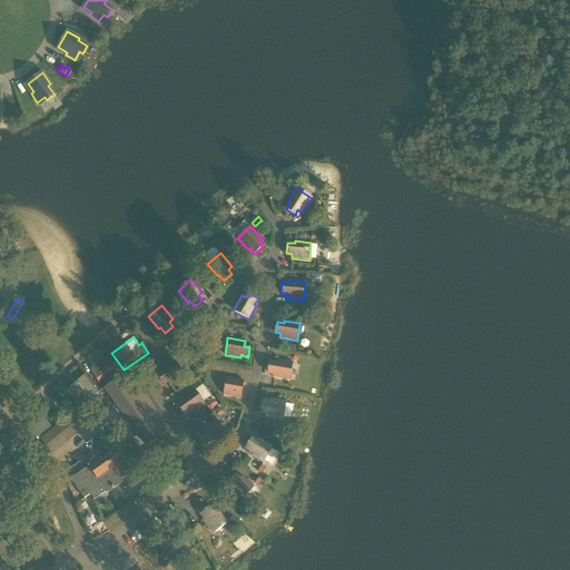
[(95,376),(104,389),(123,374),(109,356),(102,362),(100,362),(98,363),(98,365),(97,366),(101,372),(95,376)]
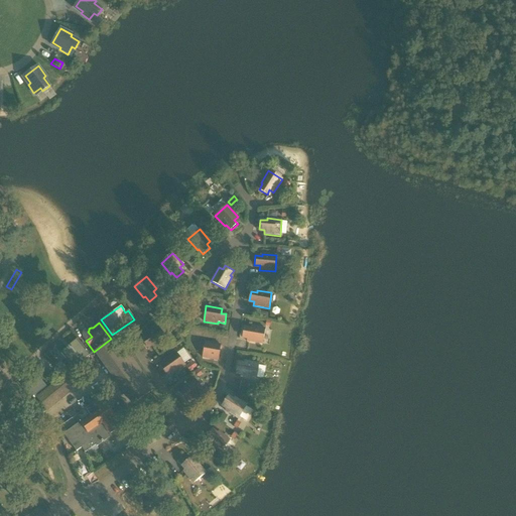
[(153,348),(166,339),(157,326),(145,334),(146,336),(141,339),(146,347),(150,344),(153,348)]
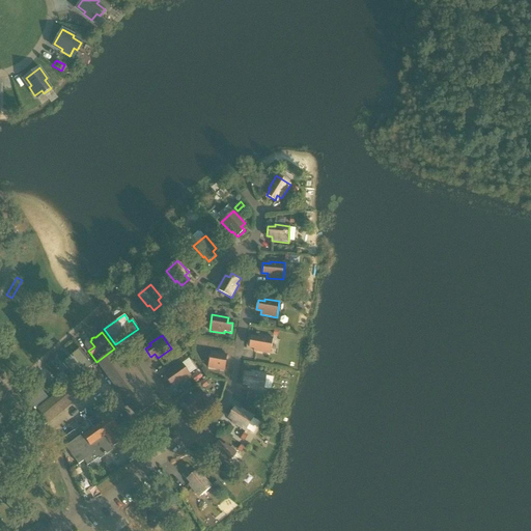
[(270,354),(273,338),(258,335),(258,337),(251,336),(250,345),(255,346),(254,352),(270,354)]
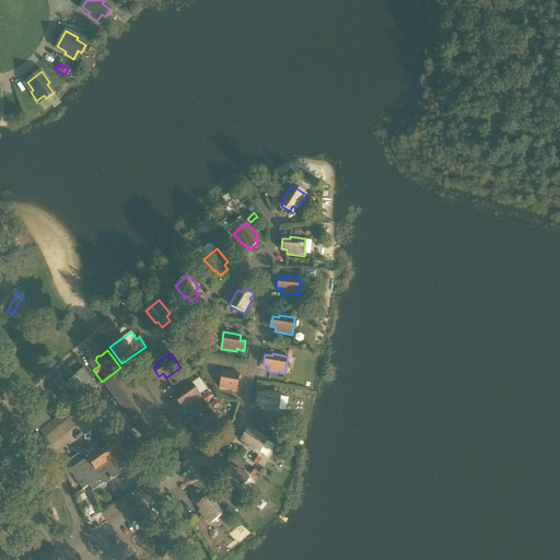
[(143,440),(168,422),(126,364),(120,368),(102,382),(143,440)]
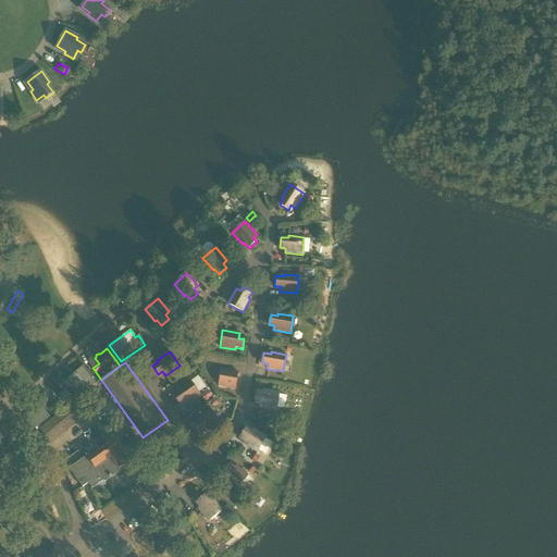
[(72,396),(67,392),(61,399),(65,404),(67,406),(78,397),(98,383),(83,366),(65,381),(75,394),(72,396)]
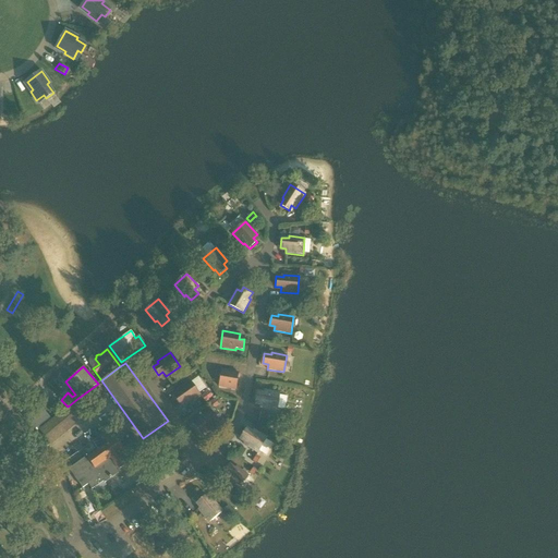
[(235,390),(239,373),(221,370),(219,387),(235,390)]
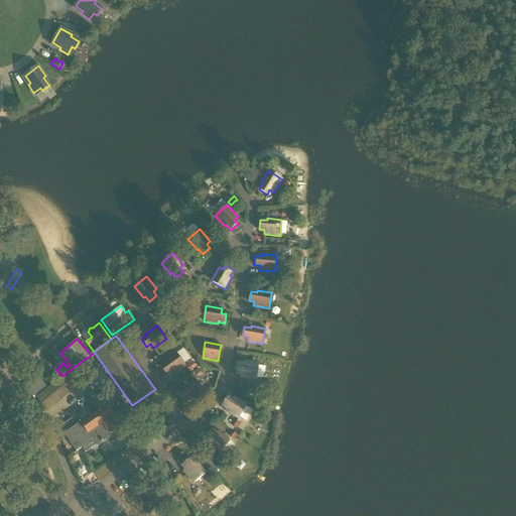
[(172,374),(185,365),(175,352),(164,361),(165,362),(160,366),(165,374),(169,371),(172,374)]
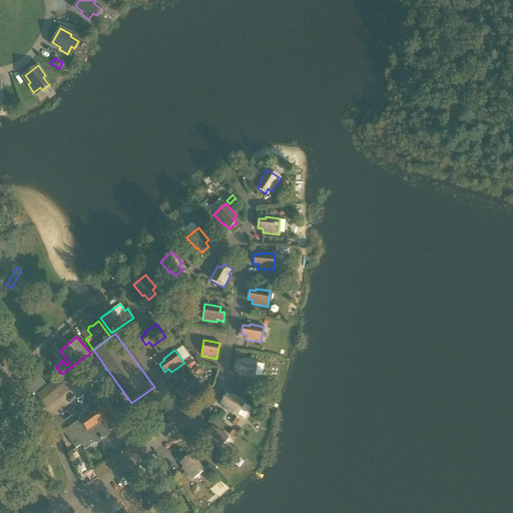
[(243,361),(236,360),(234,369),(239,370),(239,375),(254,378),(258,362),(243,360),(243,361)]
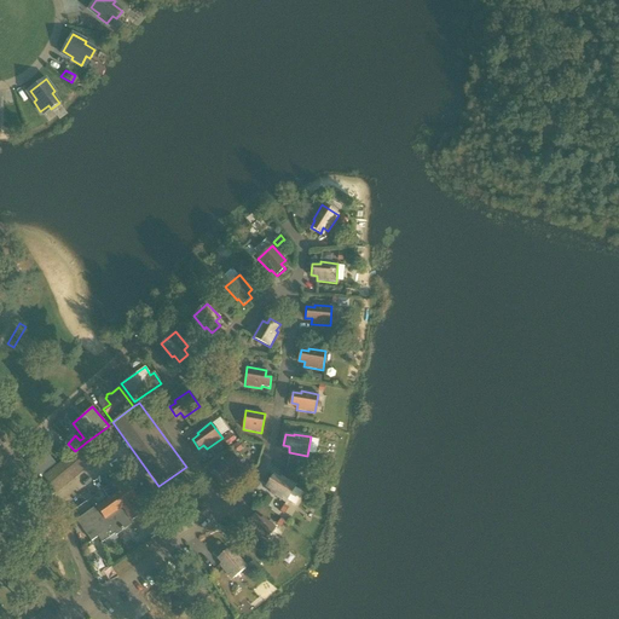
[(59,464),(44,478),(57,495),(99,461),(86,444),(67,460),(59,464)]
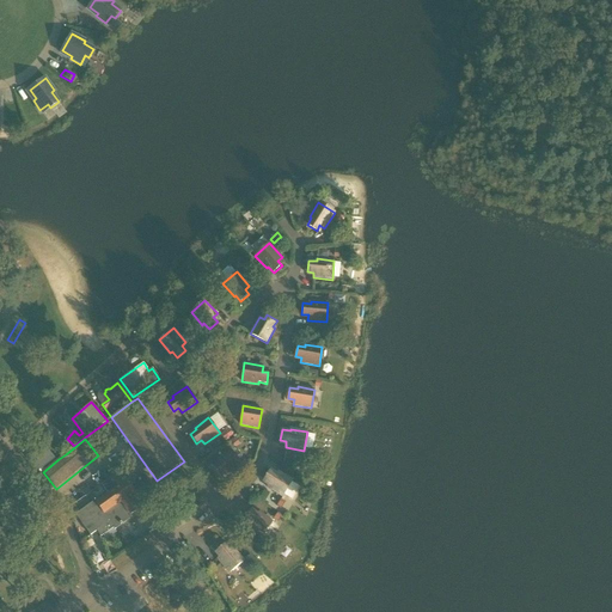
[(26,456),(38,471),(54,458),(42,442),(26,456)]
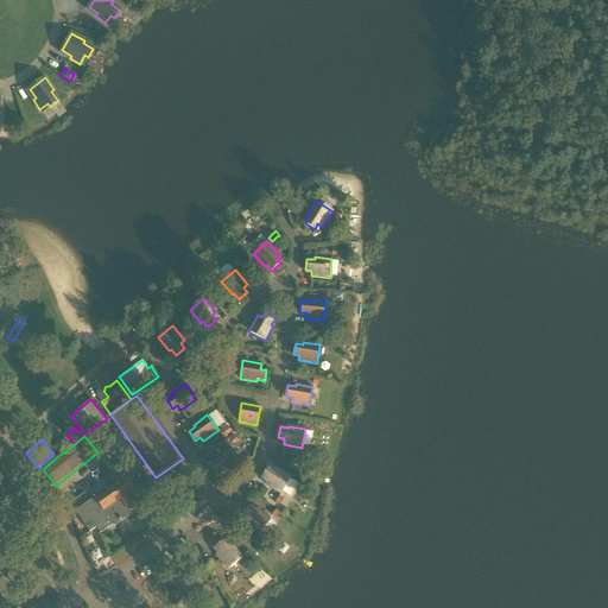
[(65,451),(59,444),(52,449),(58,456),(65,451)]
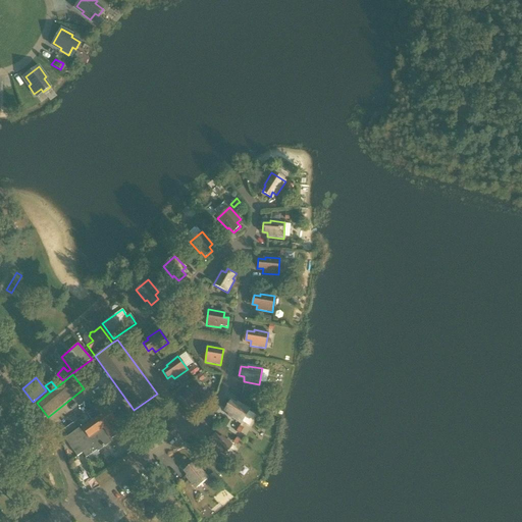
[(194,406),(207,397),(197,383),(186,392),(187,394),(181,398),(187,405),(191,402),(194,406)]
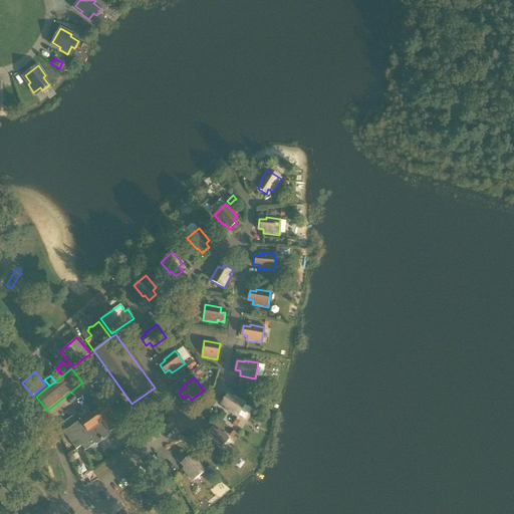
[(233,398),(227,395),(222,403),(227,405),(224,409),(238,417),(246,404),(234,397),(233,398)]
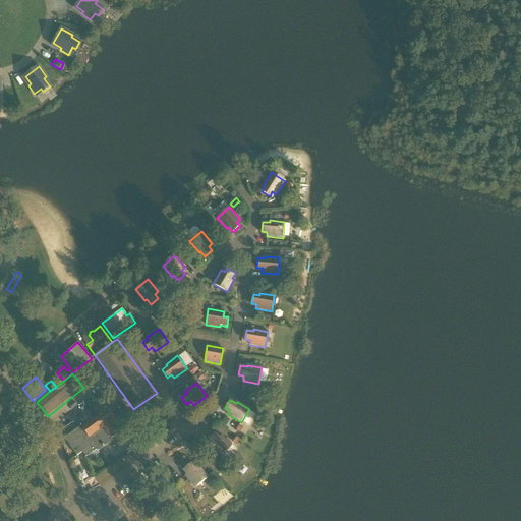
[(85,422),(104,447),(113,441),(111,439),(119,432),(111,421),(114,419),(116,421),(127,413),(119,402),(97,415),(94,410),(87,414),(91,419),(85,422)]
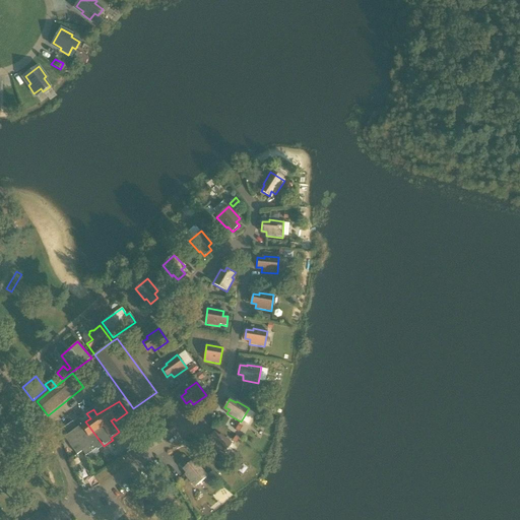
[(98,450),(104,446),(85,421),(67,435),(72,442),(69,444),(77,455),(82,451),(85,456),(96,448),(98,450)]
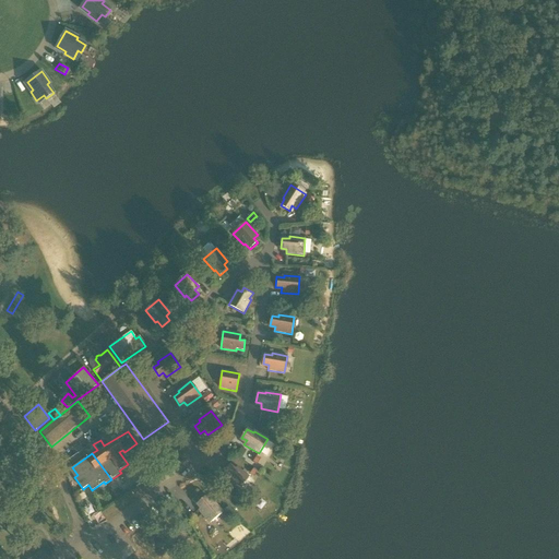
[(229,465),(224,473),(228,476),(225,480),(239,490),(249,476),(237,467),(236,468),(229,465)]
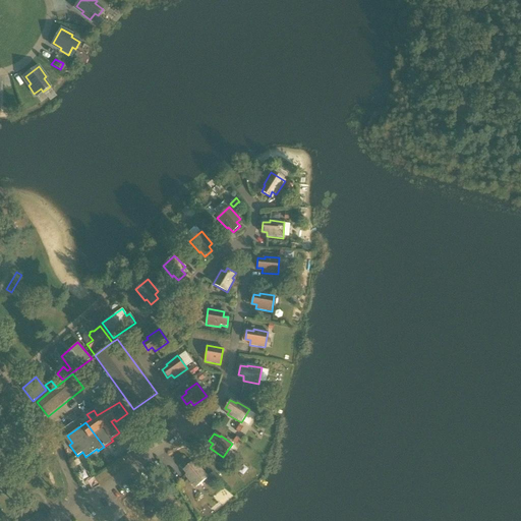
[(192,462),(185,468),(188,472),(185,475),(195,487),(208,477),(198,466),(196,468),(192,462)]
